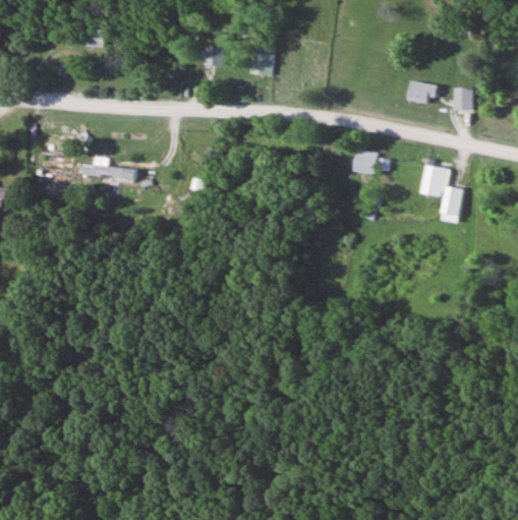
[(107,29),(87,29),(87,47),(107,47),(107,29)]
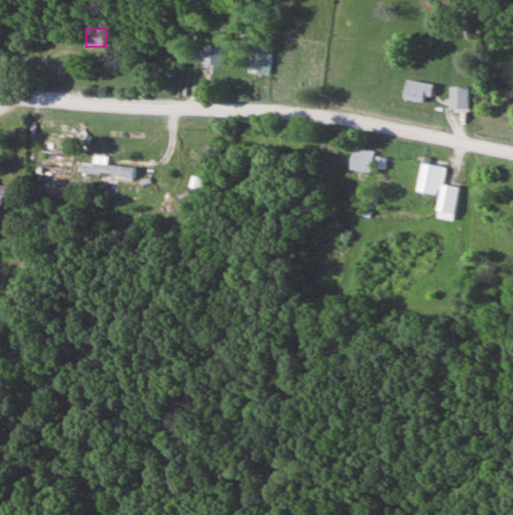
[(194,58),(204,58),(203,65),(221,66),(223,46),(204,45),(204,49),(195,48),(194,58)]
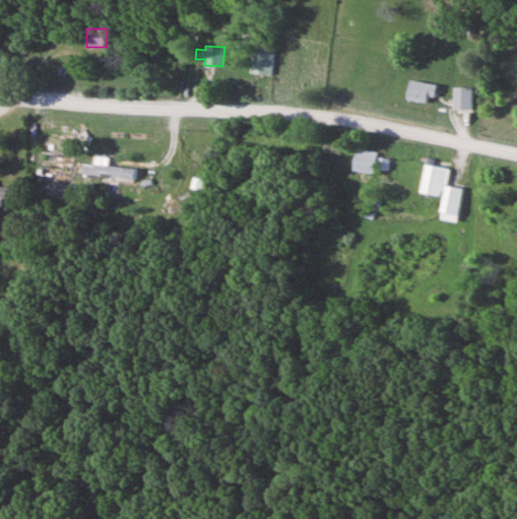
[(249,74),(271,75),(273,54),(250,52),(249,74)]
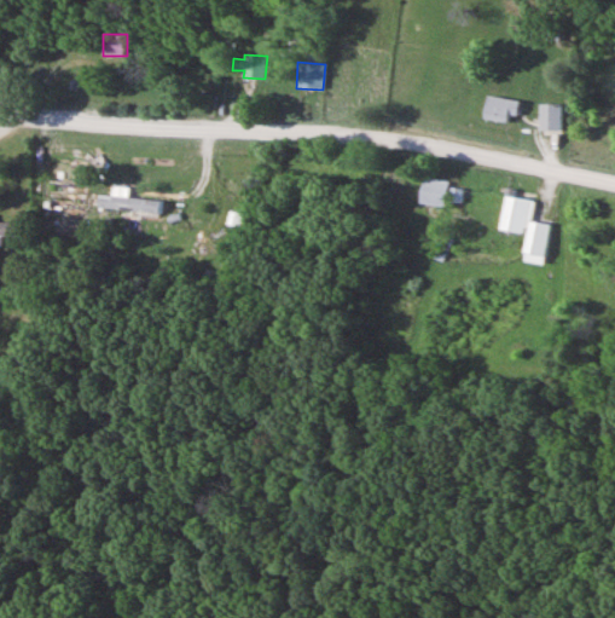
[(512,125),(517,100),(486,96),(481,119),(512,125)]
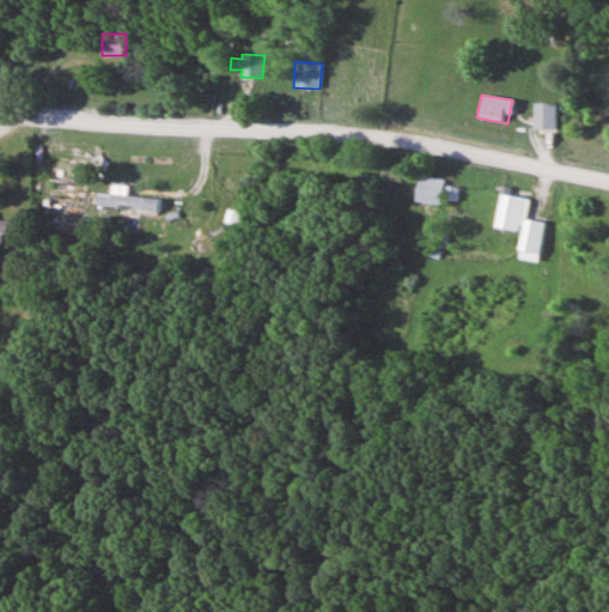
[(554,129),(554,103),(533,103),(533,129),(554,129)]
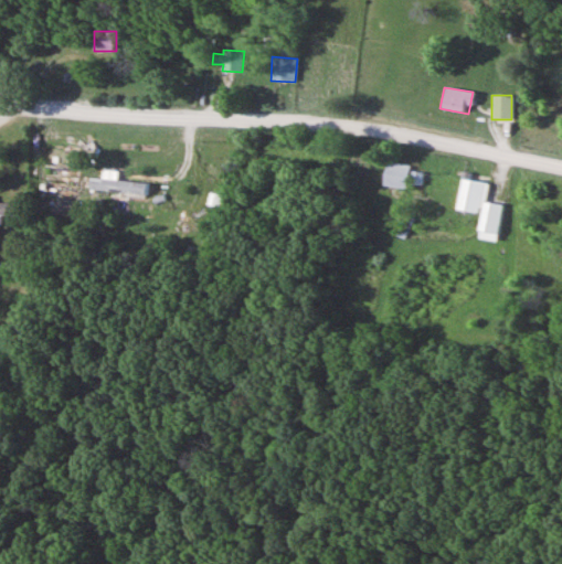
[(410,166),(386,161),(381,185),(405,190),(410,166)]
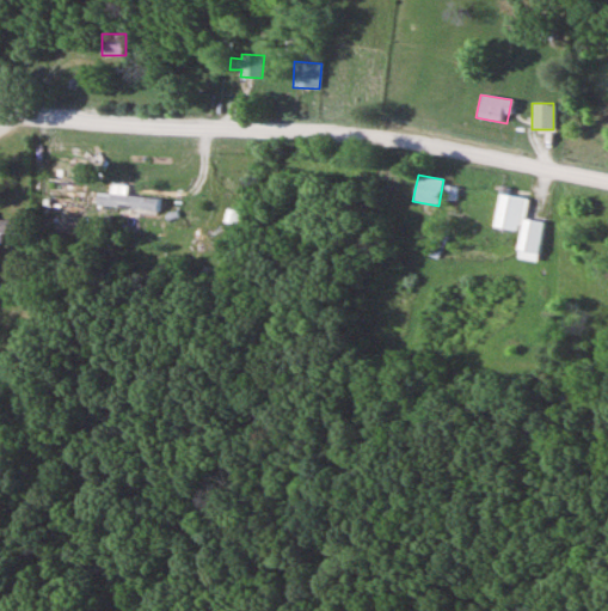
[(535,262),(541,221),(524,219),(528,195),(498,190),(492,228),(519,232),(515,258),(535,262)]
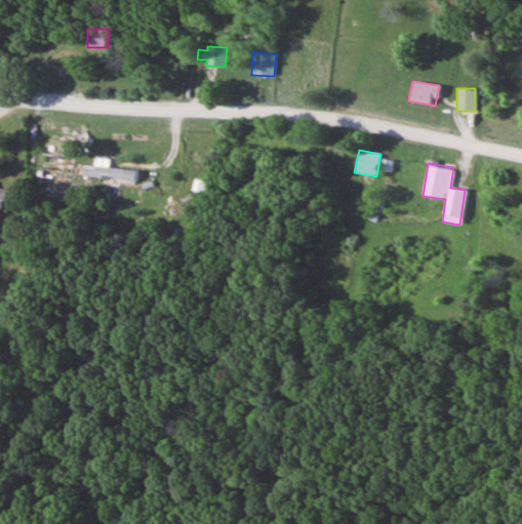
[(0,202),(11,202),(11,189),(0,188),(0,202)]
